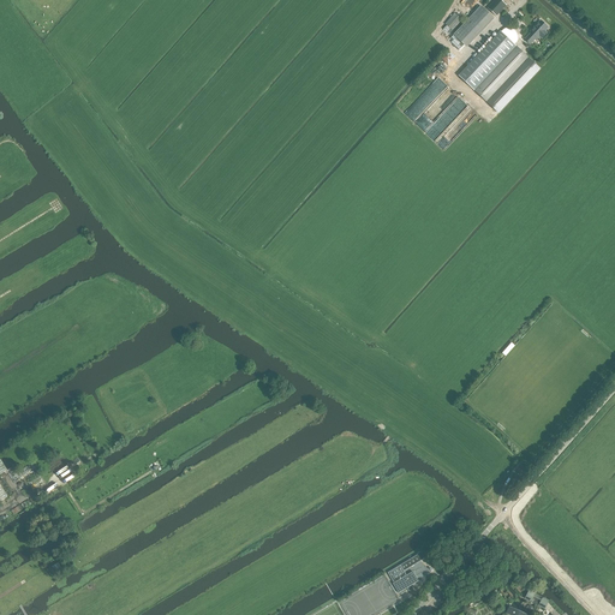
[(506,6),(500,0),(495,0),(488,9),(496,16),(506,6)]
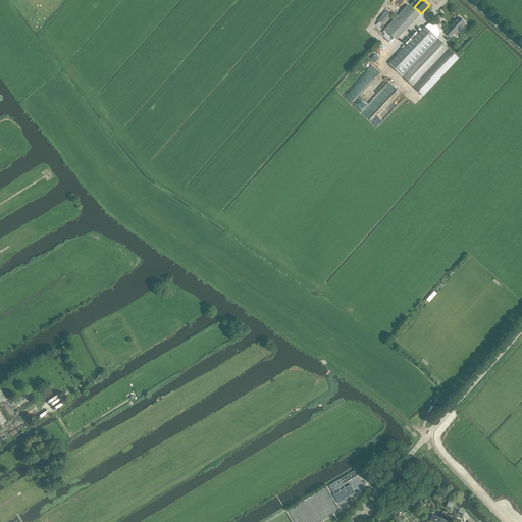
[(408,5),(385,30),(395,39),(418,14),(408,5)]
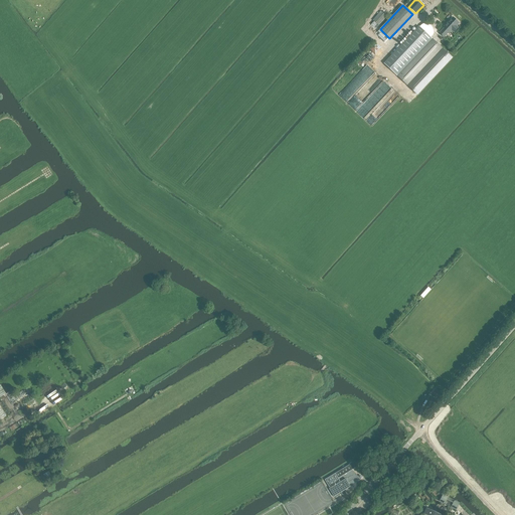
[(378,25),(386,17),(381,11),(373,20),(378,25)]
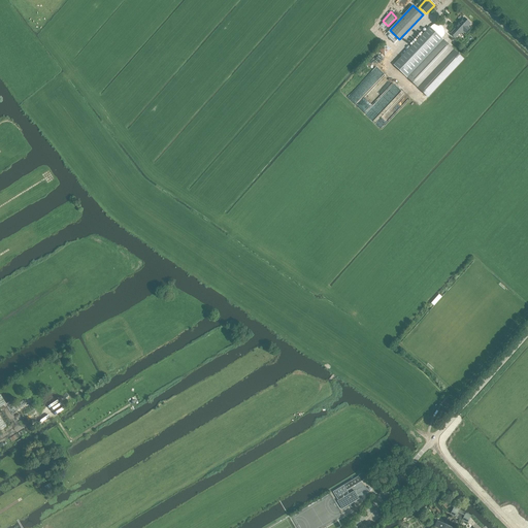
[(456,28),(451,34),(456,38),(461,32),(461,33),(463,31),(465,33),(469,29),(467,27),(470,24),(464,18),(455,27),(456,28)]
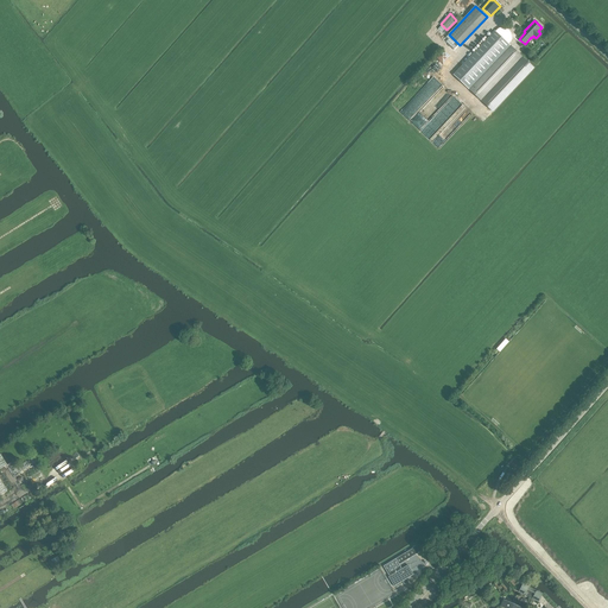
[(511,46),(469,90),(493,112),(533,69),(511,46)]
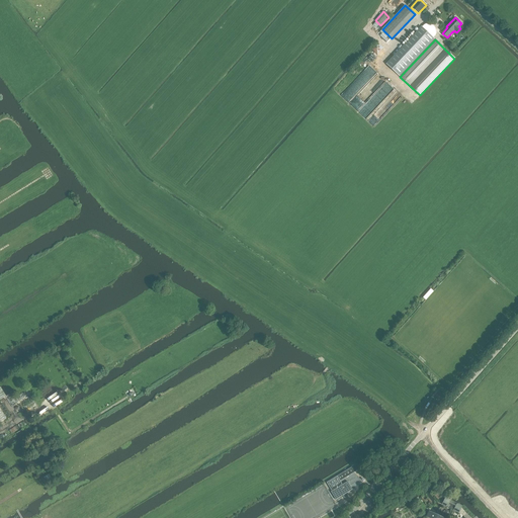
[(377,55),(383,49),(377,41),(371,48),(377,55)]
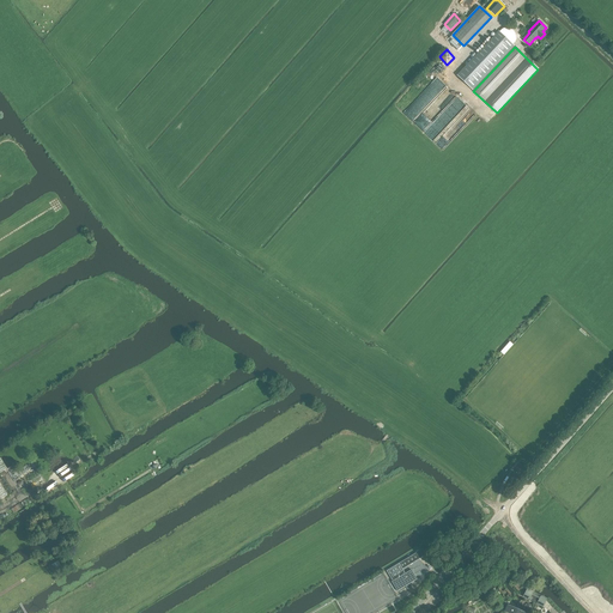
[(504,354),(513,345),(509,341),(501,352),(504,354)]
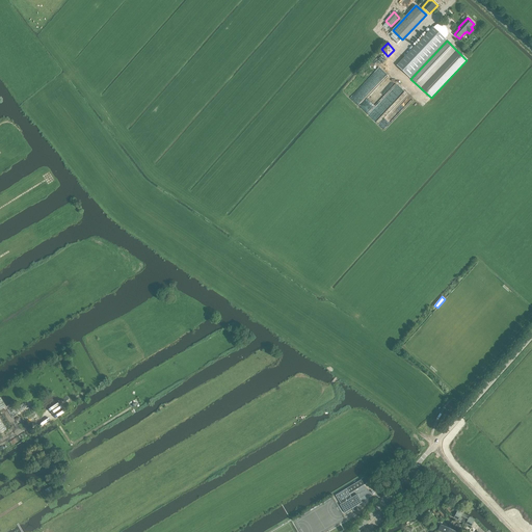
[(356,495),(351,498),(349,494),(368,483),(364,478),(336,496),(341,504),(340,505),(345,513),(352,509),(353,510),(356,508),(355,506),(362,503),(356,495)]
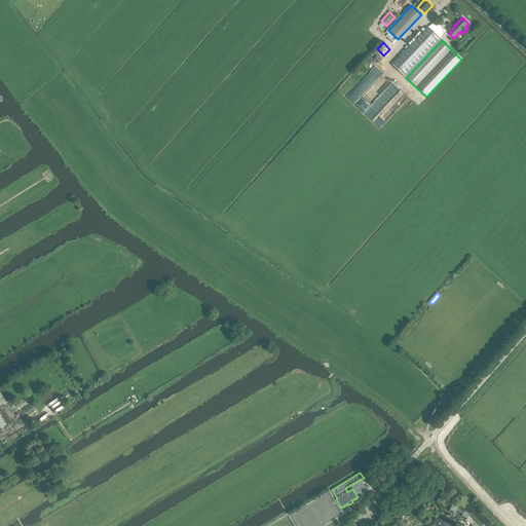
[(45,488),(49,494),(53,491),(49,485),(45,488)]
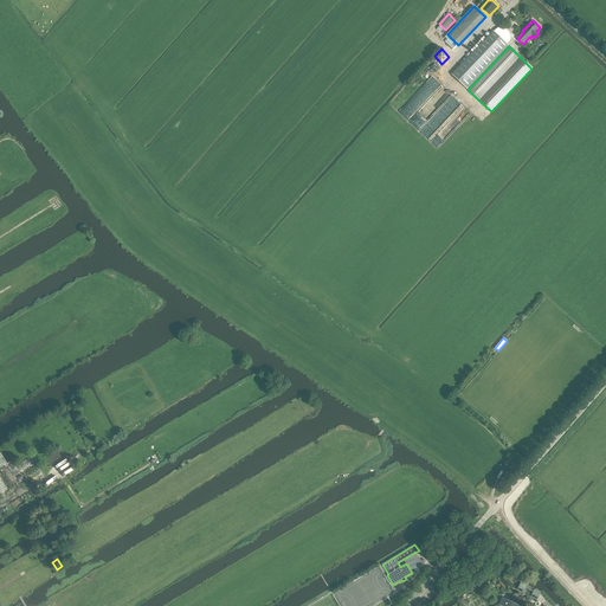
[(541,592),(521,582),(517,591),(537,600),(541,592)]
